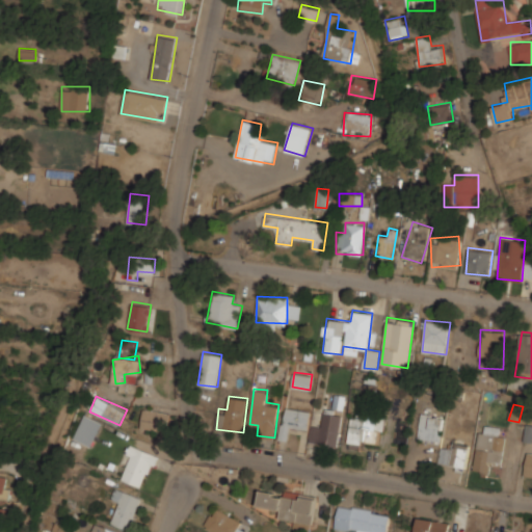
[(290,429),(308,431),(311,410),(285,406),(280,439),(288,440),(290,429)]
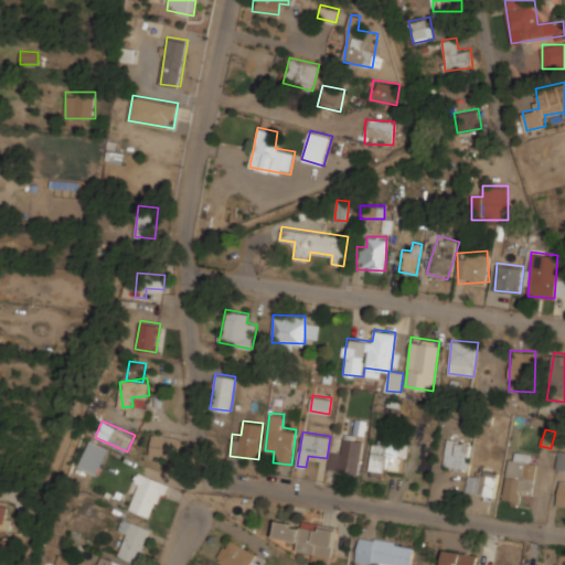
[(363,437),(333,434),(329,471),(359,475),(363,437)]
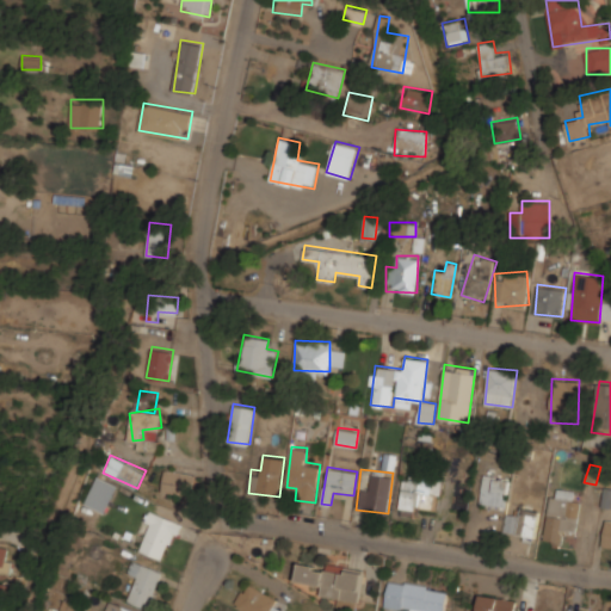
[(197,470),(162,471),(164,494),(198,493),(197,470)]
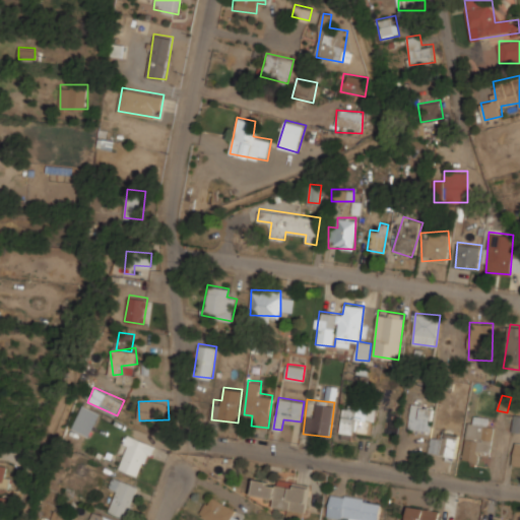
[(352,439),(353,431),(373,433),(376,406),(344,402),(340,437),(352,439)]
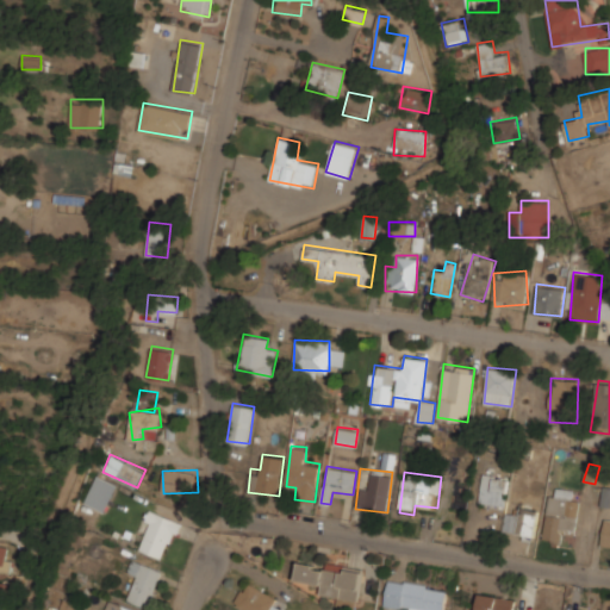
[(505,508),(510,477),(484,472),(478,503),(505,508)]
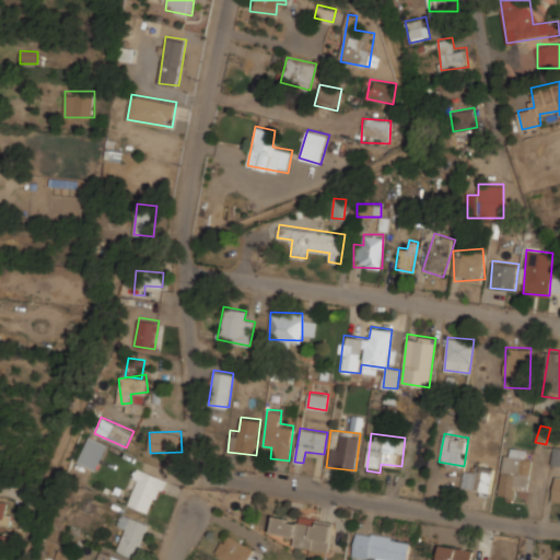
[(78,461),(97,469),(109,444),(90,434),(78,461)]
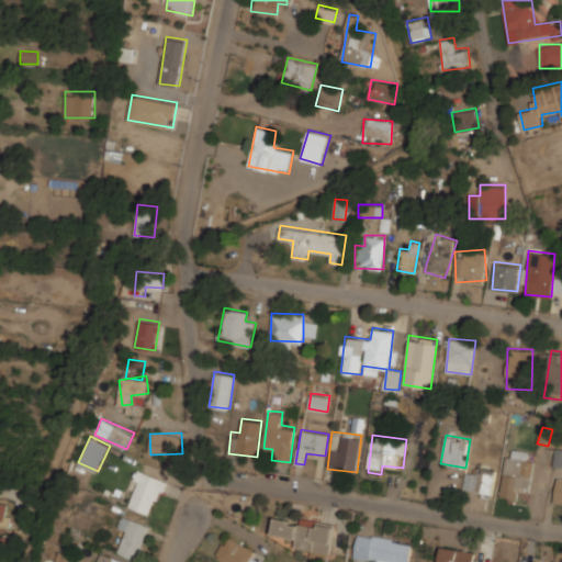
[(530,490),(536,451),(508,448),(501,496),(518,499),(519,487),(530,490)]
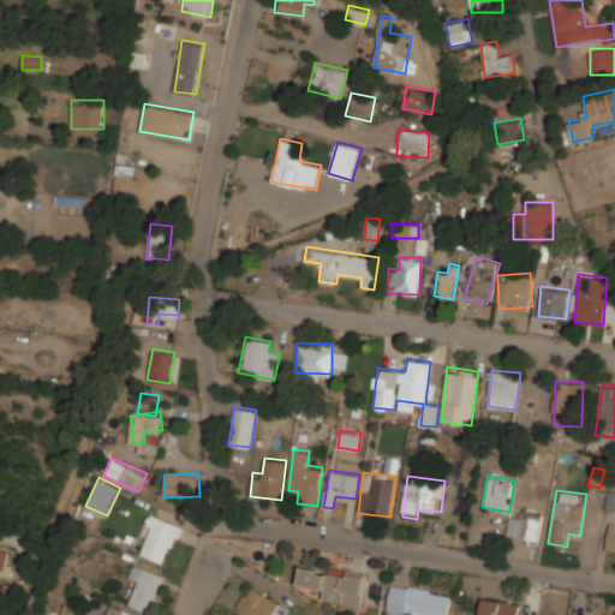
[(545,512),(525,507),(523,518),(512,515),(507,535),(537,543),(545,512)]
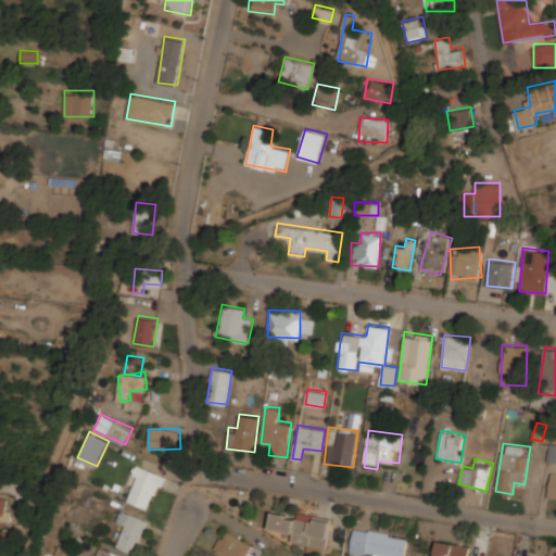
[(165,476),(138,464),(124,498),(151,509),(165,476)]
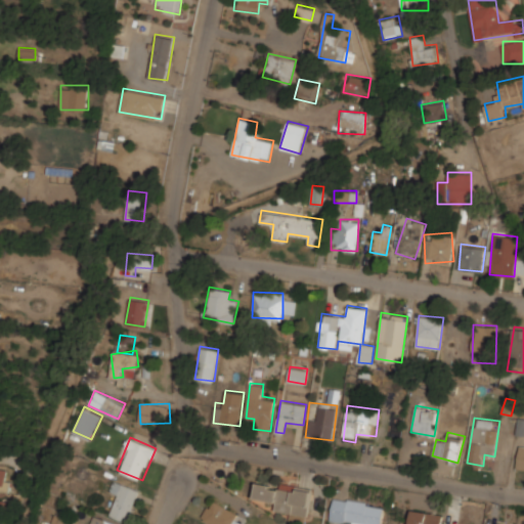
[(7,470),(0,469),(0,493),(9,494),(11,480),(6,480),(7,470)]
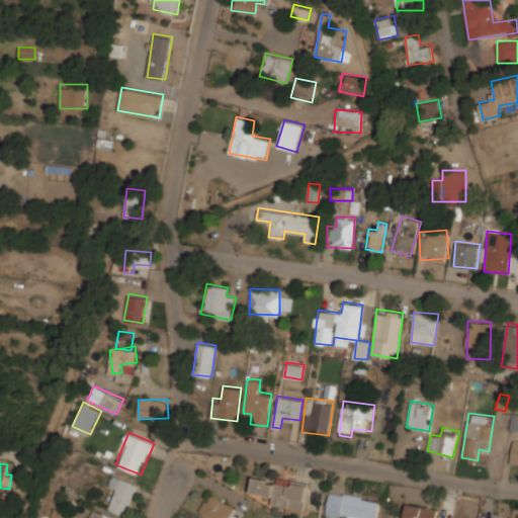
[(109,509),(125,516),(139,484),(113,473),(108,486),(117,489),(109,509)]
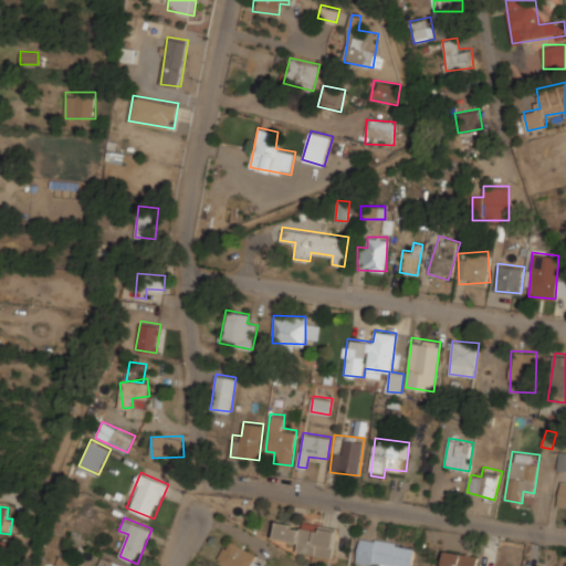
[(331,565),(337,526),(303,520),(302,524),(278,520),(274,540),(313,547),(310,563),(331,565)]
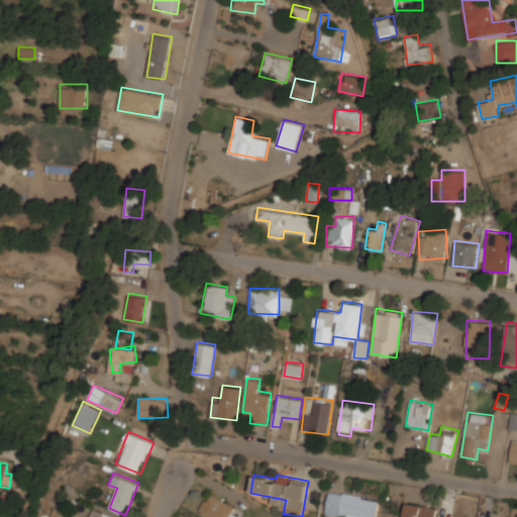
[(337,516),(376,516),(380,497),(329,489),(325,515),(337,516)]
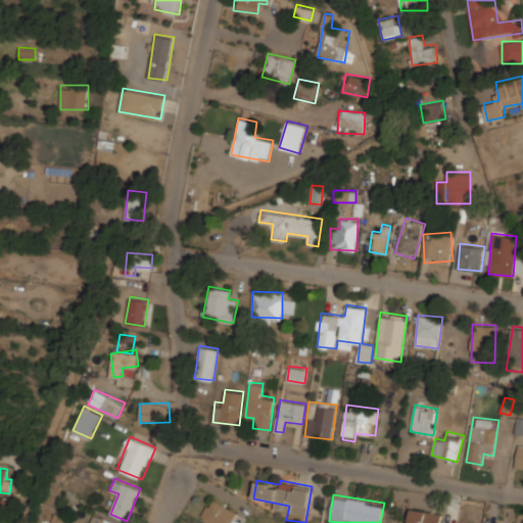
[(200,518),(210,522),(239,522),(244,514),(210,496),(200,518)]
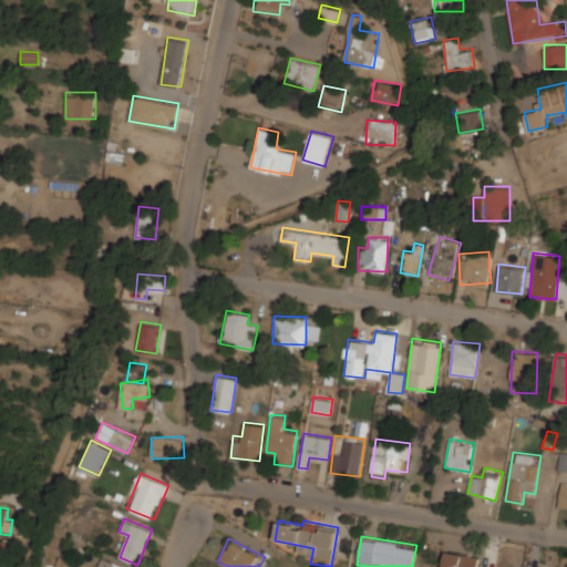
[(476,566),(478,555),(445,550),(443,566),(476,566)]
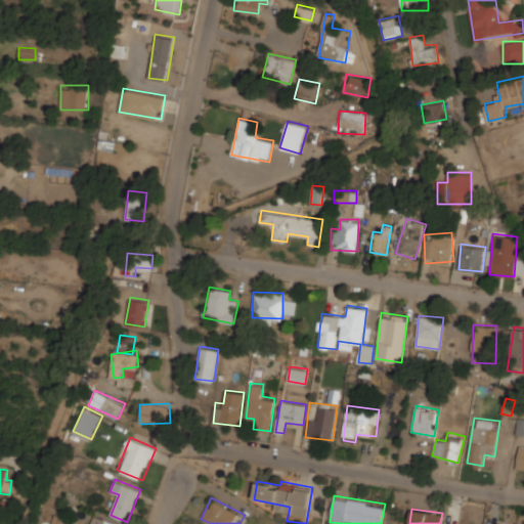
[(50,523),(64,523),(67,516),(54,513),(50,523)]
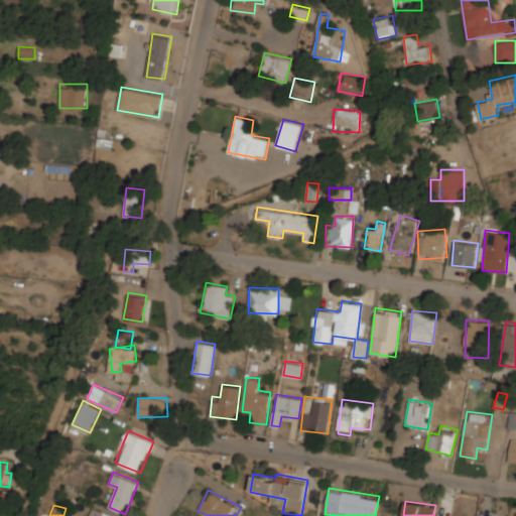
[(89,515),(107,515),(109,513),(93,507),(89,515)]
